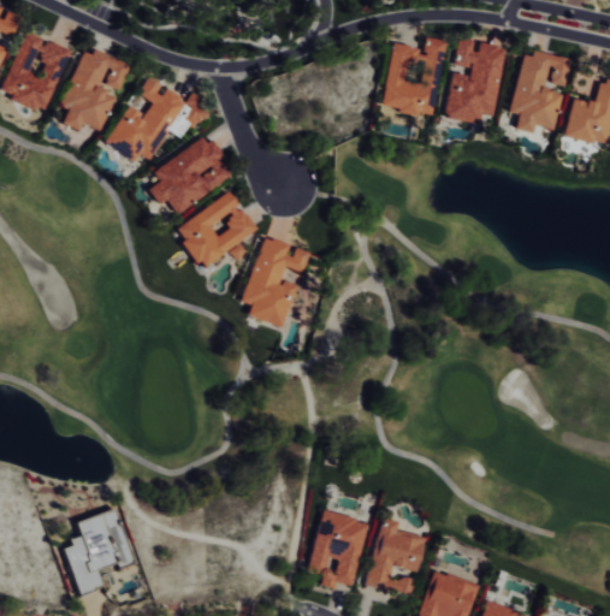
[(0,61),(6,48),(0,45),(0,29),(13,35),(21,16),(6,10),(6,9),(0,6),(0,61)]
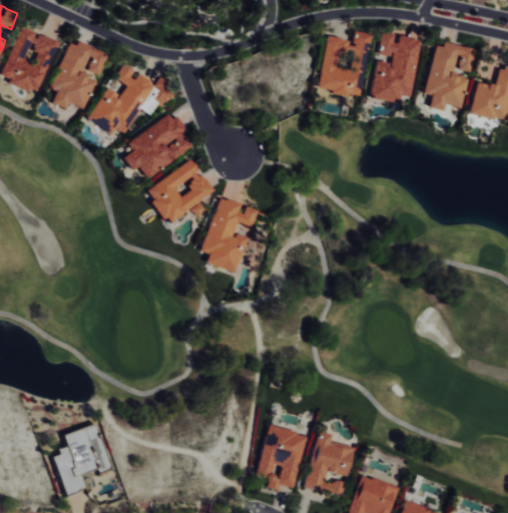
[(39,32),(23,26),(1,78),(38,93),(59,41),(39,32)]
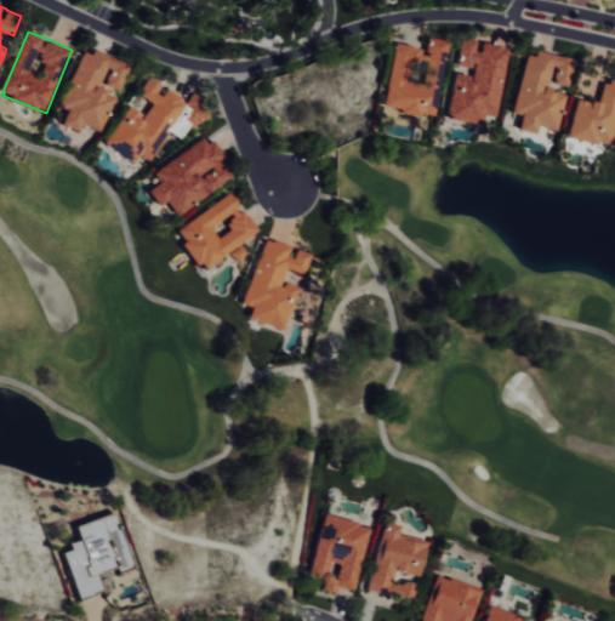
[(385,108),(437,117),(449,40),(430,38),(427,50),(396,45),(385,108)]
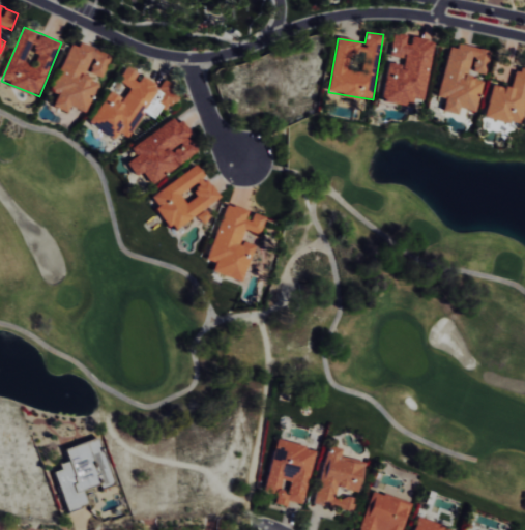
[(434,39),(409,36),(410,34),(395,32),(391,55),(404,57),(403,64),(387,62),(381,101),(412,106),(413,98),(425,100),(434,39)]
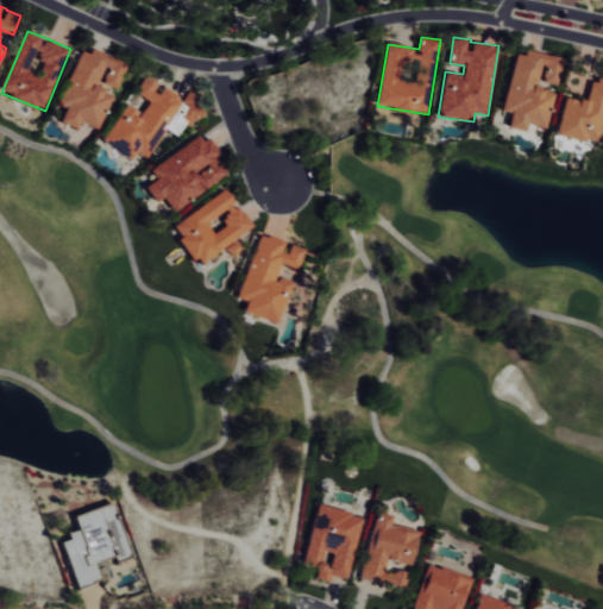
[(129,64),(85,46),(61,105),(68,107),(62,123),(79,129),(82,123),(99,130),(114,94),(98,88),(101,80),(119,87),(129,64)]
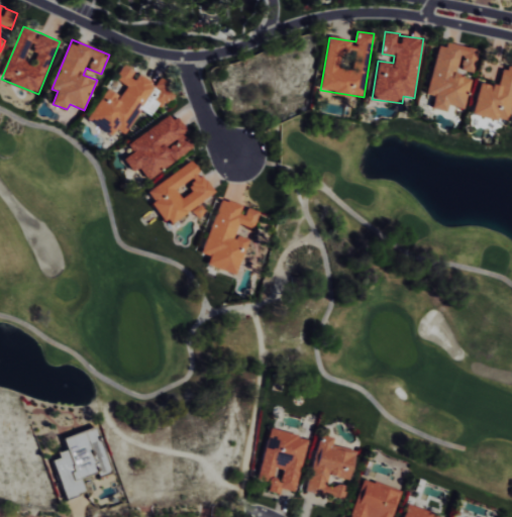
[(479,50),(438,41),(427,94),(434,95),(431,108),(446,111),(447,105),(464,109),(471,78),(457,76),(458,69),(474,73),(479,50)]
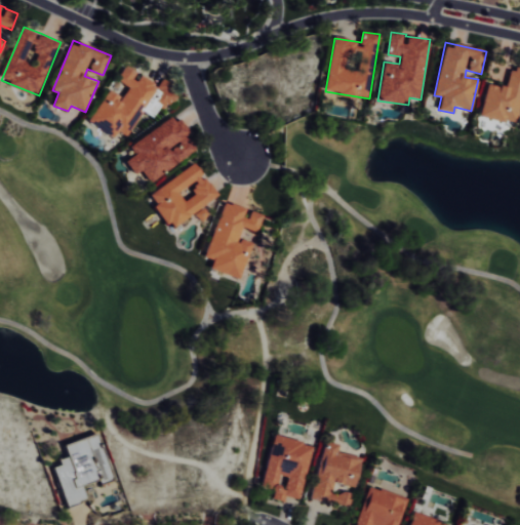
[(89,121),(115,137),(119,130),(127,135),(144,111),(154,117),(162,104),(169,109),(177,94),(169,89),(172,84),(163,78),(159,85),(141,73),(141,74),(127,66),(118,80),(129,87),(123,98),(110,90),(89,121)]
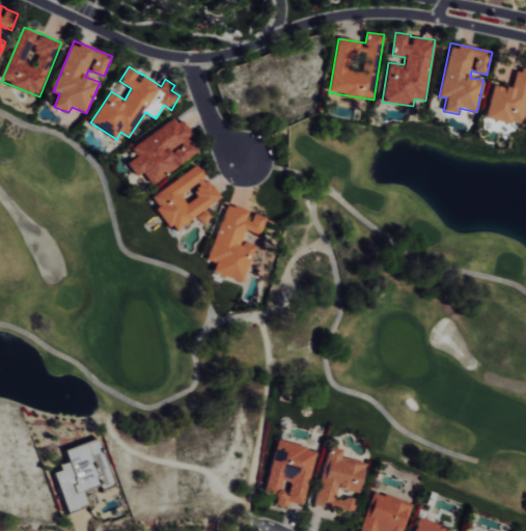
[(525,68),(519,66),(514,89),(493,84),(486,117),(523,126),(525,115),(525,68)]
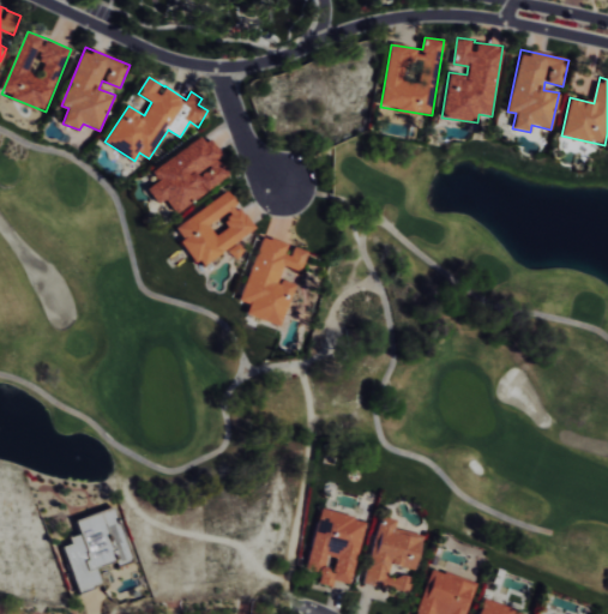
[(167,199),(176,214),(233,175),(205,134),(154,170),(160,180),(148,188),(158,205),(167,199)]
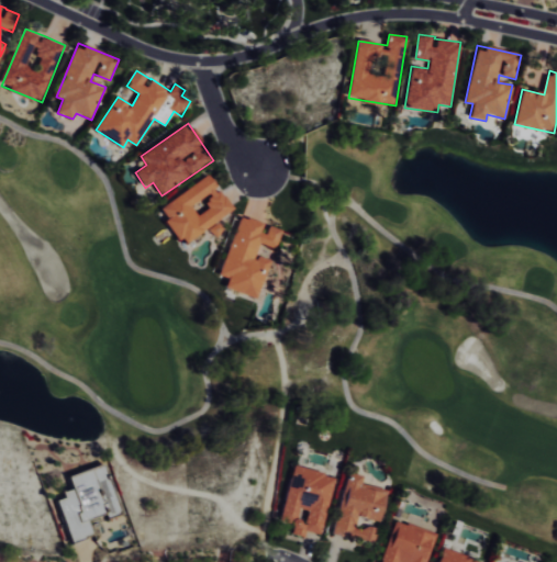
[(162,208),(169,218),(166,220),(184,245),(234,211),(210,175),(162,208)]
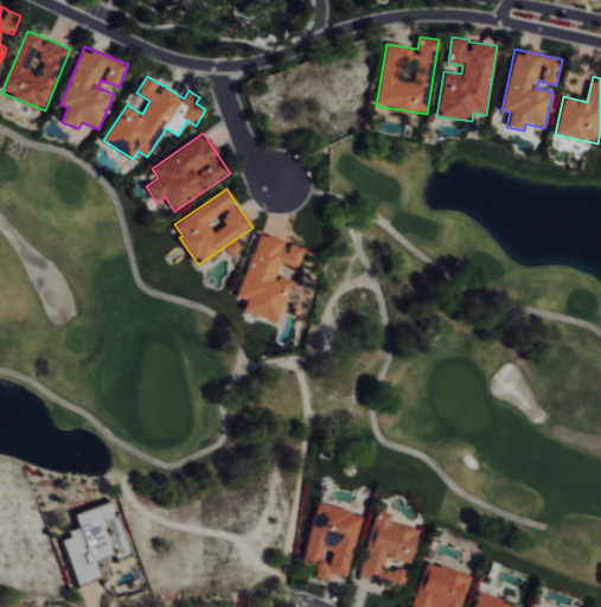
[(277,324),(292,282),(276,278),(282,263),(299,269),(306,248),(289,242),(261,232),(238,298),(248,301),(243,312),(277,324)]
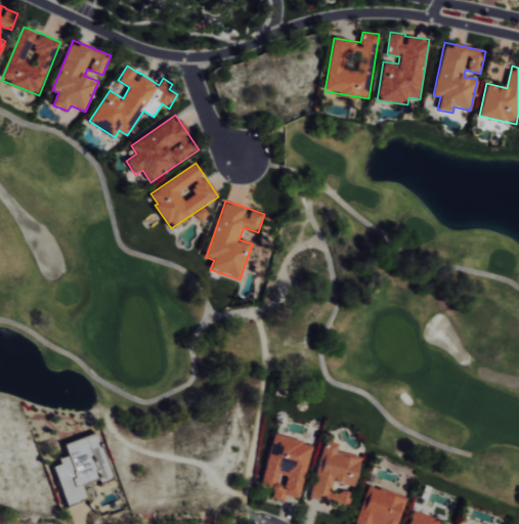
[(66,443),(70,456),(60,460),(62,464),(56,466),(70,505),(88,498),(84,484),(101,478),(102,482),(115,478),(99,432),(66,443)]
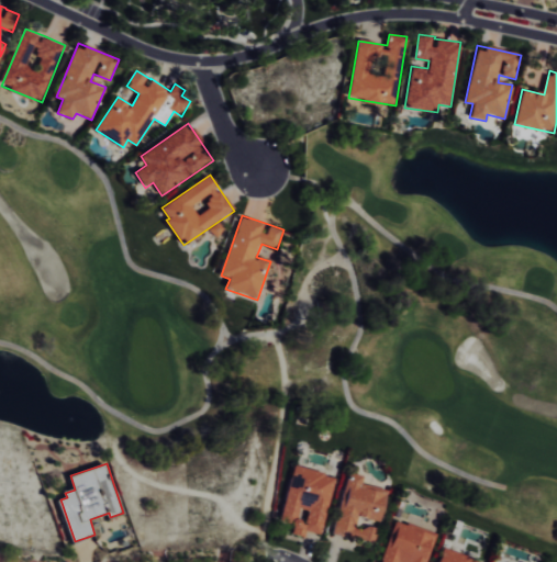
[(282,519),(294,521),(291,534),(307,537),(308,531),(323,535),(337,475),(296,465),(282,519)]
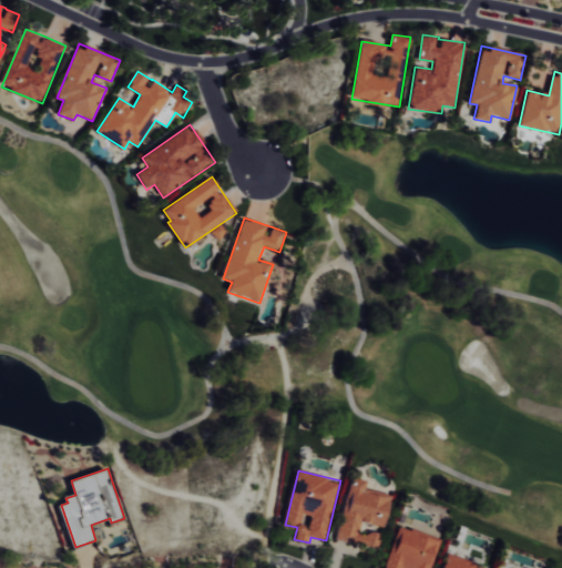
[(392,495),(367,489),(369,480),(353,477),(339,541),(380,549),(382,536),(360,531),(363,523),(386,527),(392,495)]
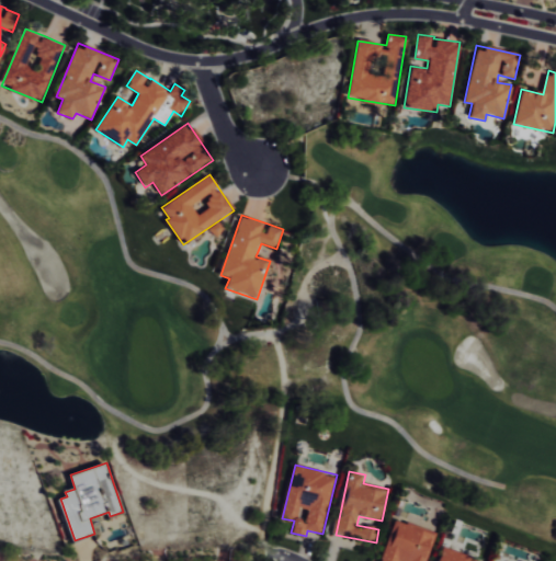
[(426,560),(435,533),(395,519),(381,560),(426,560)]
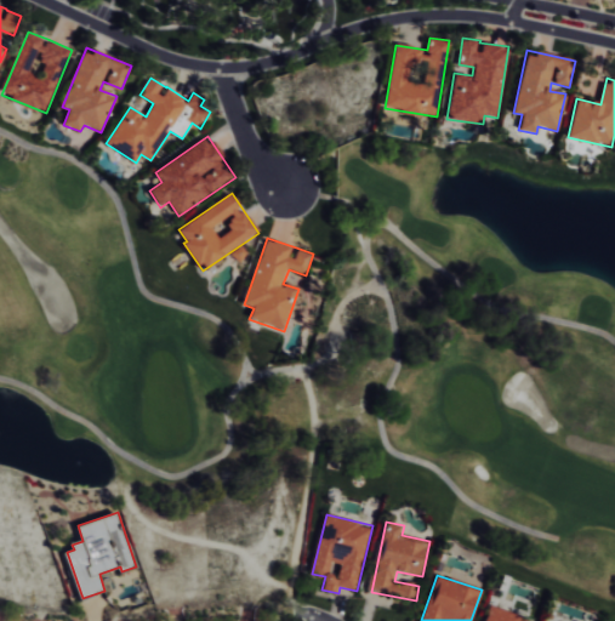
[(533,620),(534,620),(488,607),(483,620),(533,620)]
